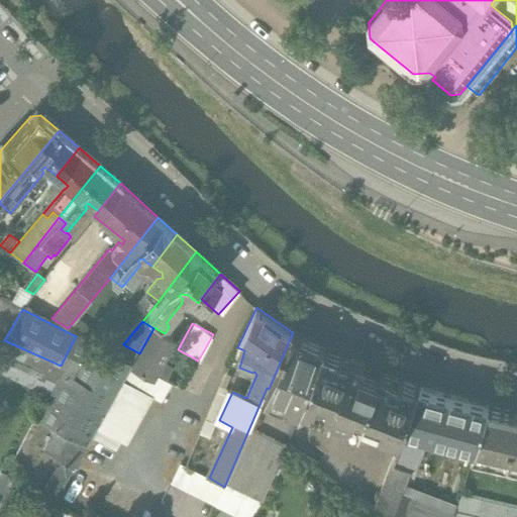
[(132,367),(122,383),(154,400),(164,405),(173,388),(152,377),(174,338),(165,333),(153,327),(153,328),(139,353),(132,367)]
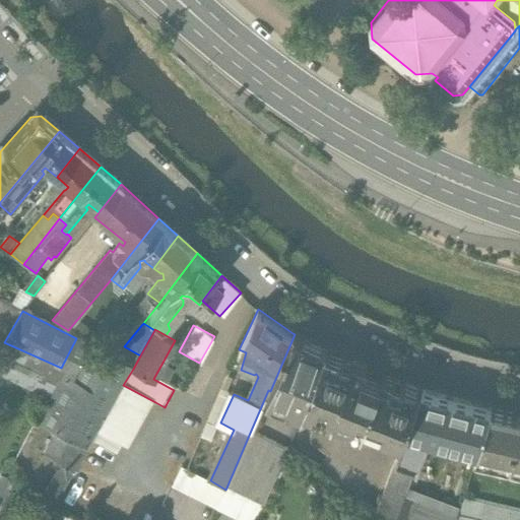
[(325,351),(295,334),(270,391),(305,404),(307,401),(325,351)]
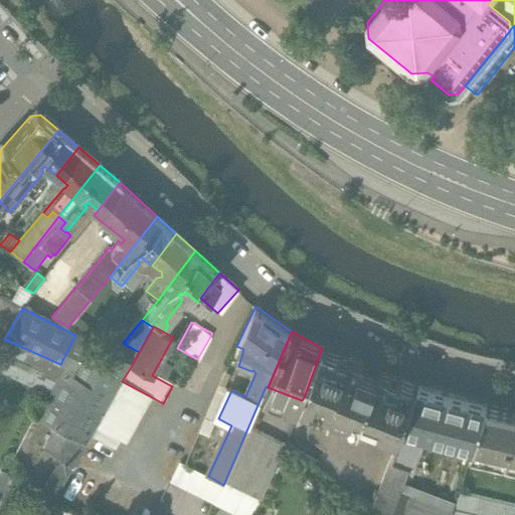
[(47,389),(34,416),(55,428),(42,450),(65,464),(61,472),(55,469),(41,494),(53,501),(92,436),(96,427),(122,381),(132,365),(75,335),(60,364),(47,389)]
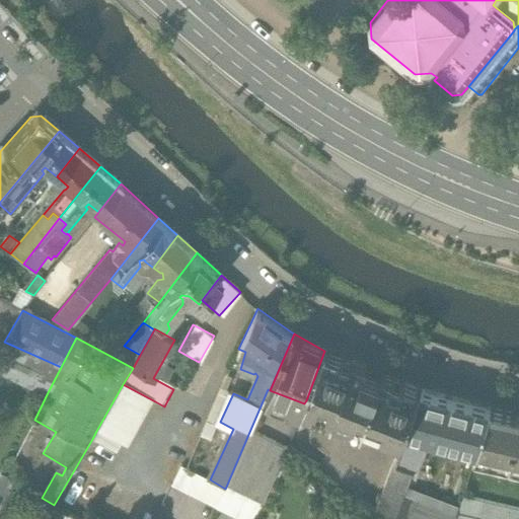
[(61,367),(4,342),(0,351),(0,370),(48,392),(61,367)]
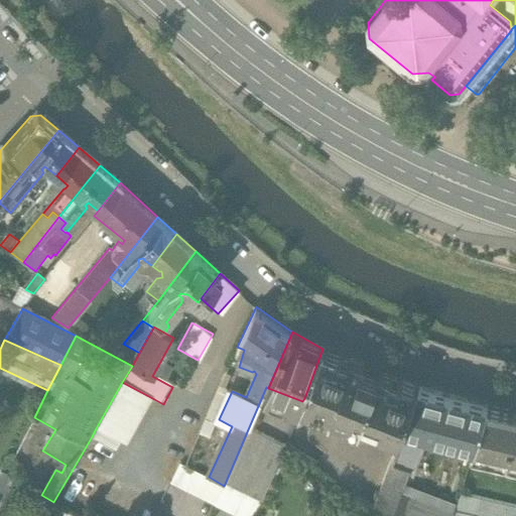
[(418,388),(332,354),(323,349),(304,398),(332,408),(333,410),(399,436),(418,388)]
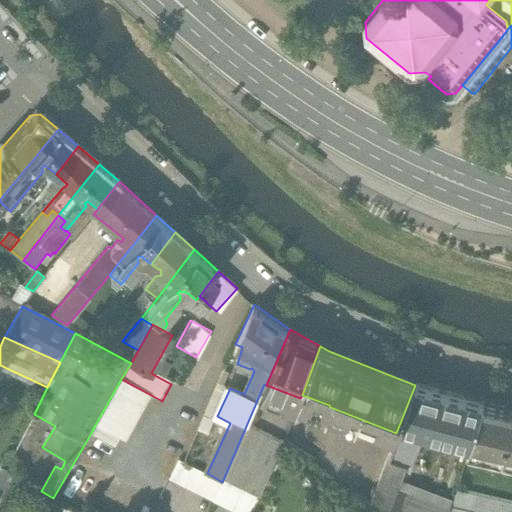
[(121,379),(95,425),(117,437),(126,442),(153,396),(121,379)]
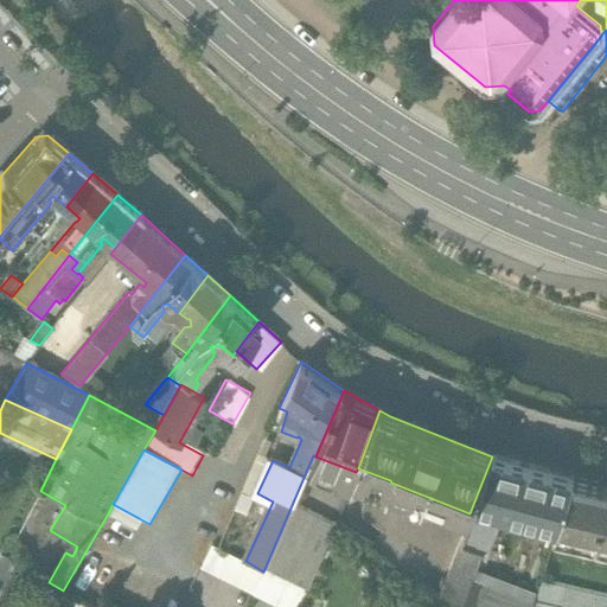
[(528,465),(492,455),(470,513),(461,537),(484,550),(496,518),(492,509),(497,506),(505,509),(504,513),(511,516),(512,511),(528,465)]
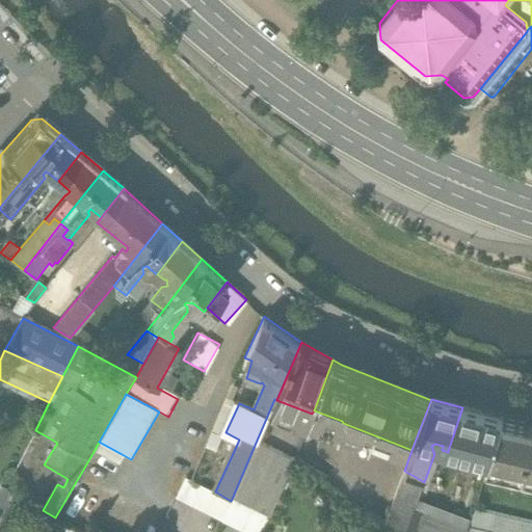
[(503,418),(462,407),(449,448),(489,458),(503,418)]
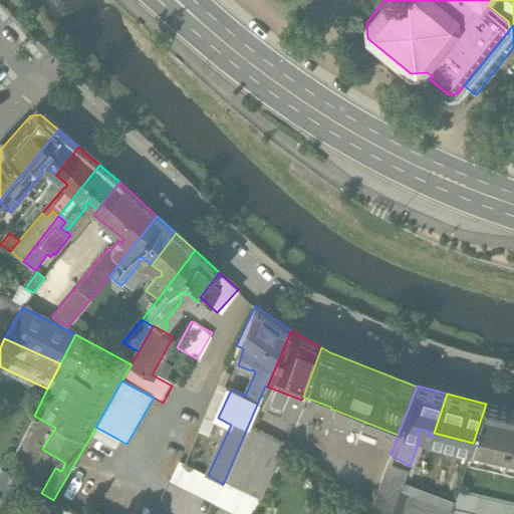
[(513,410),(486,404),(473,443),(470,454),(513,463),(513,410)]
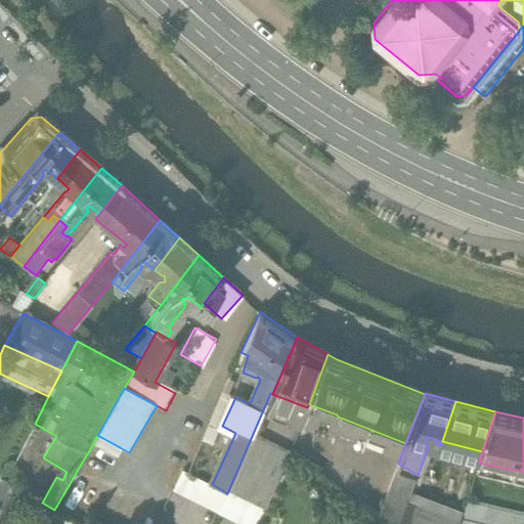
[(405,443),(338,417),(330,434),(316,429),(313,439),(312,443),(312,445),(313,448),(315,450),(329,461),(319,474),(379,515),(398,464),(405,443)]
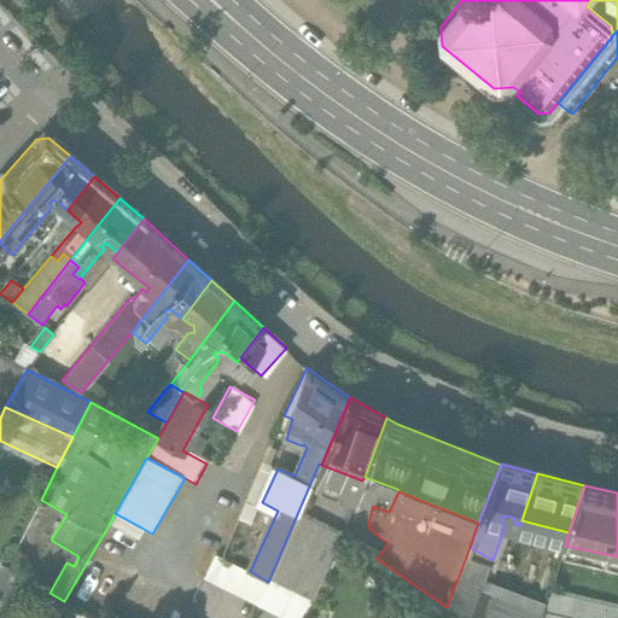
[(373,506),(355,500),(351,512),(369,518),(373,506)]
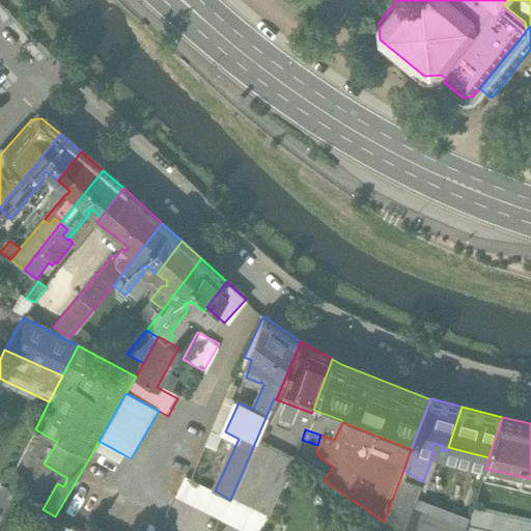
[(121,453),(99,441),(94,449),(116,462),(121,453)]
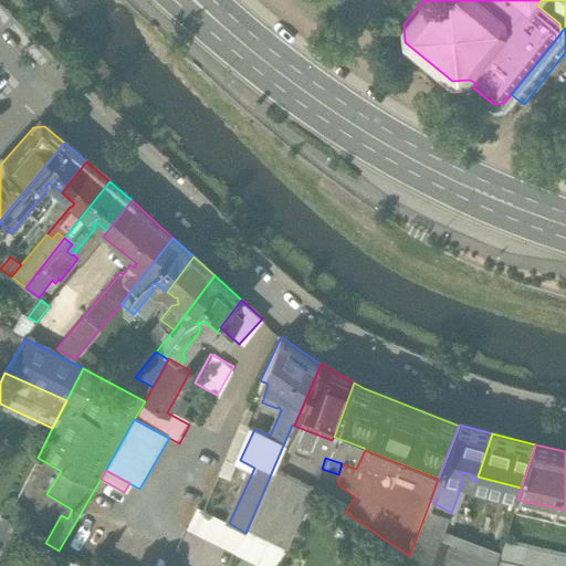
[(314,490),(272,471),(247,531),(287,547),(314,490)]
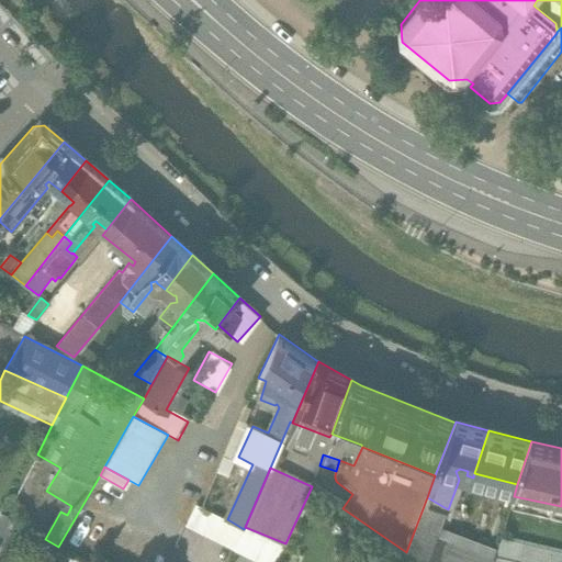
[(448,509),(427,497),(406,552),(418,561),(492,561),(494,555),(451,541),(452,538),(440,534),(448,509)]
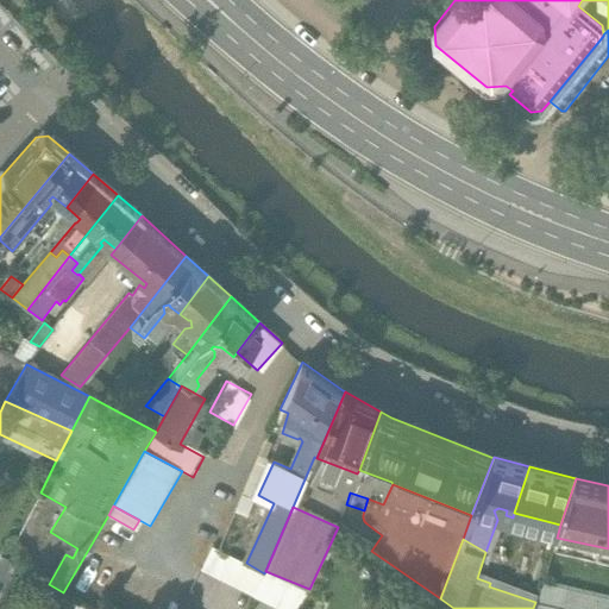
[(246,563),(214,545),(203,569),(255,597),(264,573),(246,563)]
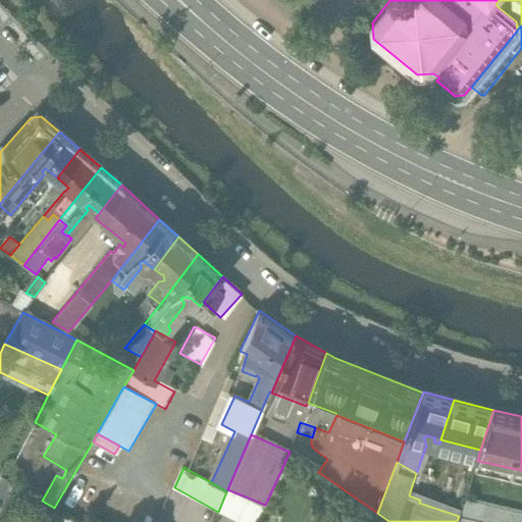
[(19,487),(0,476),(0,504),(6,508),(19,487)]
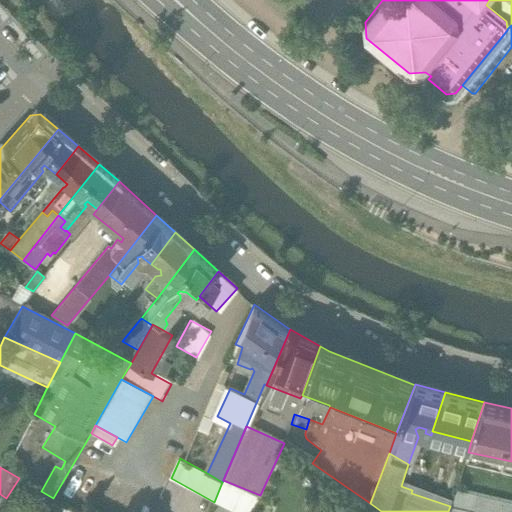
[(252,511),(260,495),(223,480),(222,482),(214,502),(234,511),(252,511)]
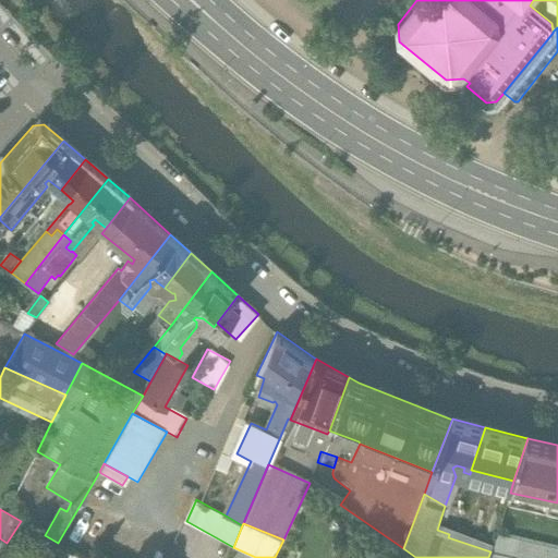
[(557,557),(557,548),(497,534),(488,557),(557,557)]
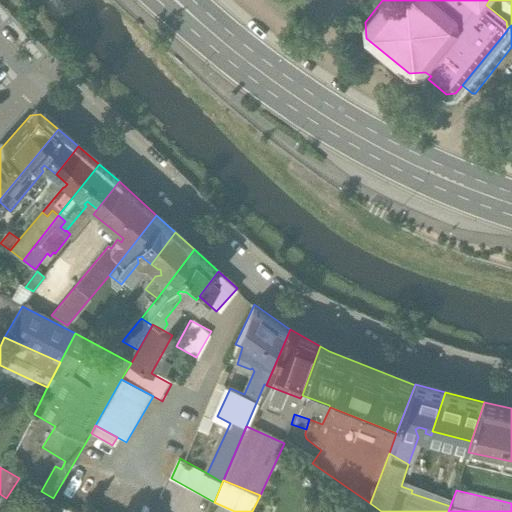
[(76,511),(57,501),(51,511),(76,511)]
